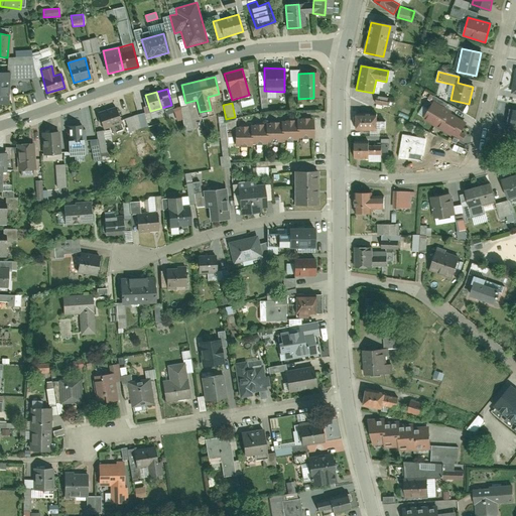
[(423,119),(440,129),(448,113),(431,104),(423,119)]
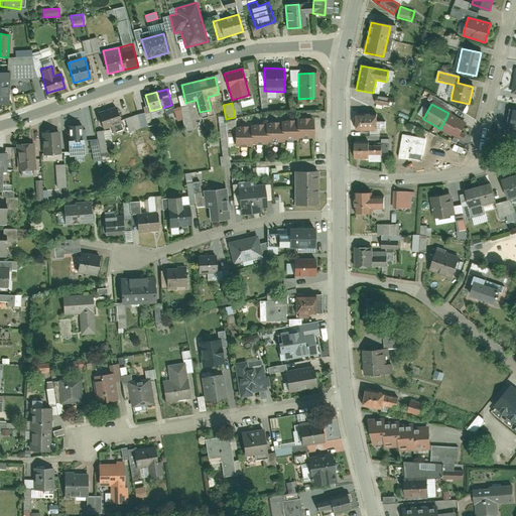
[(172,108),(175,121),(181,120),(183,131),(192,130),(187,105),(172,108)]
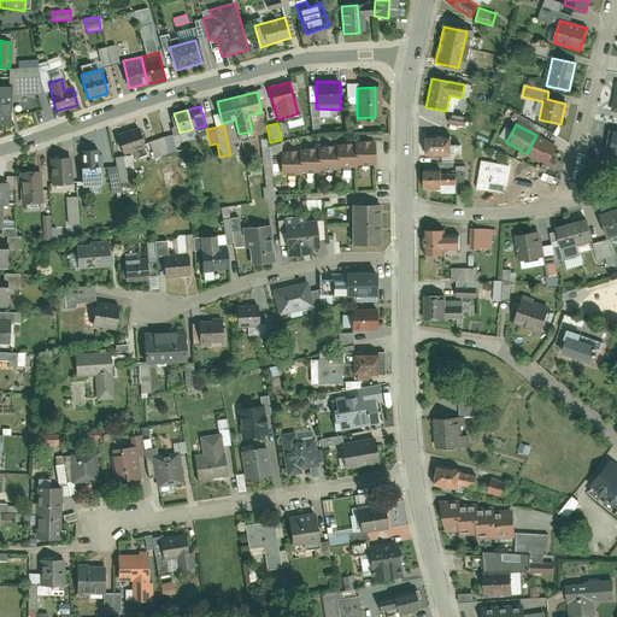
[(146,146),(140,129),(117,136),(122,153),(146,146)]
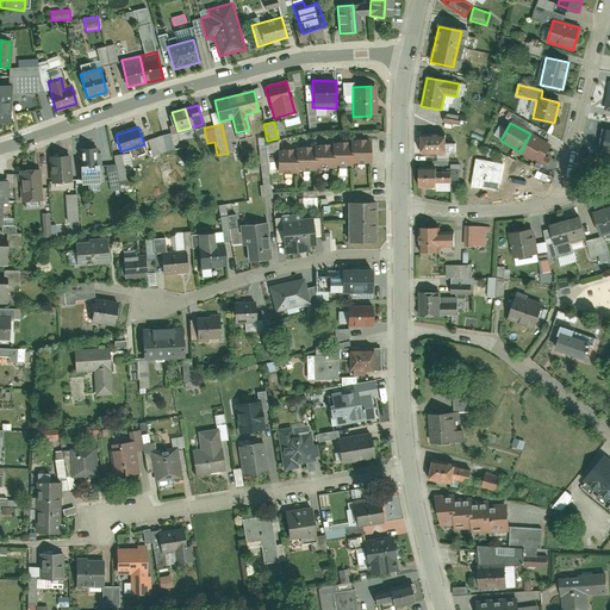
[(609,130),(602,129),(598,150),(609,151),(609,130)]
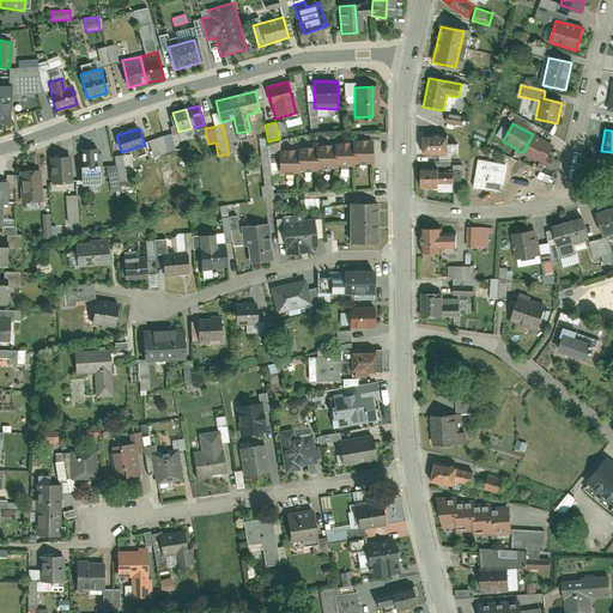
[(147,140),(152,156),(175,150),(170,133),(147,140)]
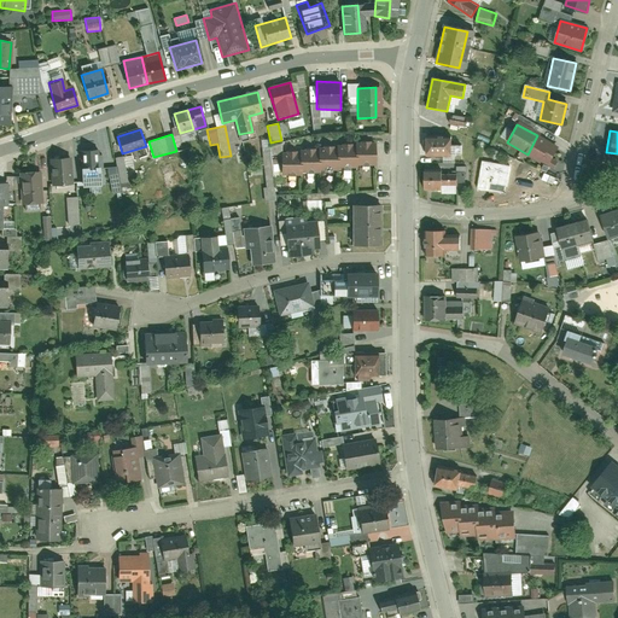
[(528,155),(548,165),(558,147),(537,135),(528,155)]
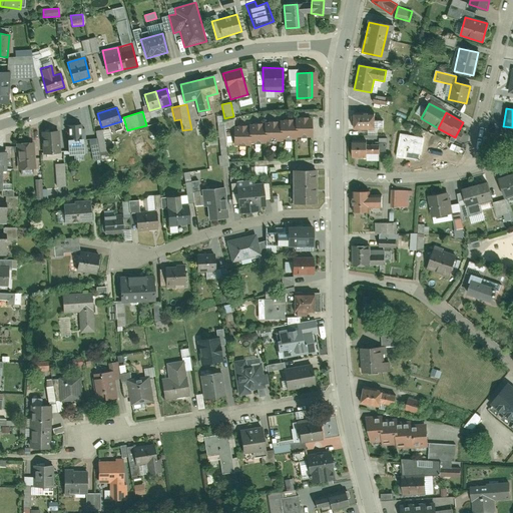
[(353,114),(352,127),(373,128),(373,115),(353,114)]
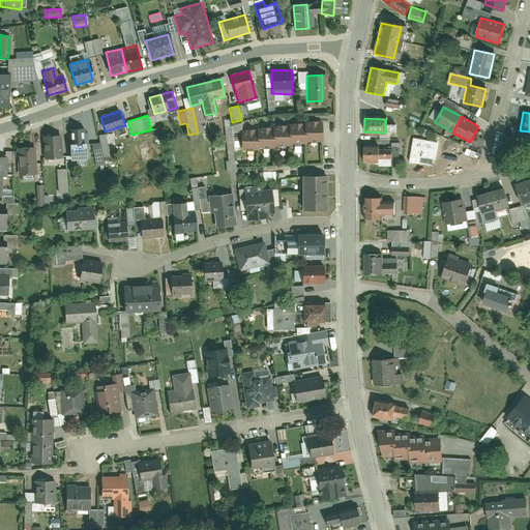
[(227,172),(235,172),(231,119),(224,120),(227,172)]
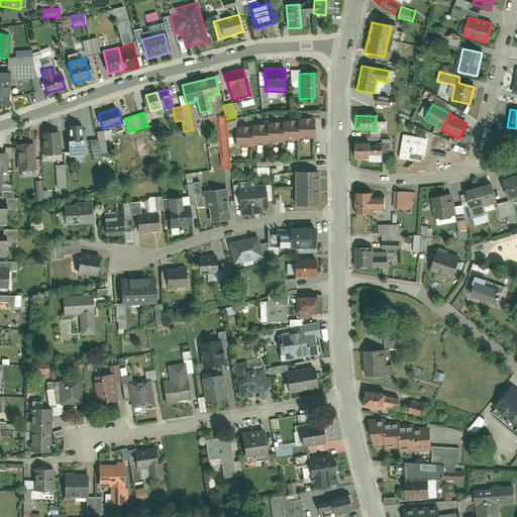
[(300,138),(315,138),(315,120),(298,120),(298,121),(283,121),(283,123),(267,123),(267,125),(251,125),(251,127),(235,127),(235,147),(251,147),(251,145),(268,145),(268,142),(285,142),(285,140),(300,140),(300,138)]
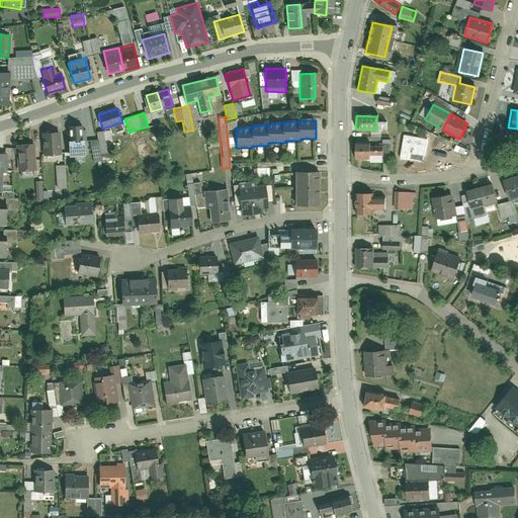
[(83,125),(66,126),(69,156),(85,155),(83,125)]
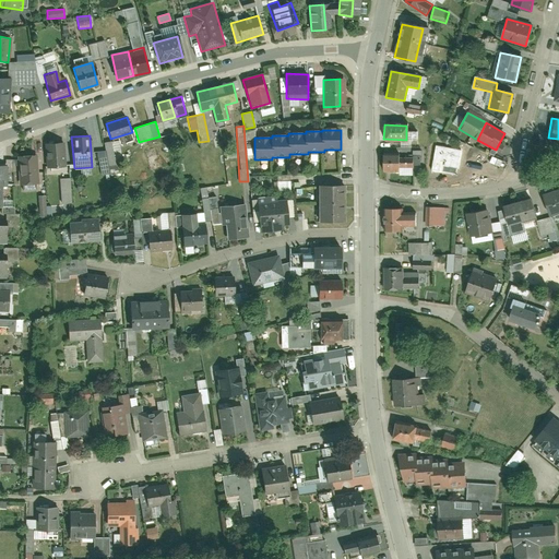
[(104,142),(104,150),(97,151),(98,174),(118,173),(117,158),(120,158),(119,140),(104,142)]
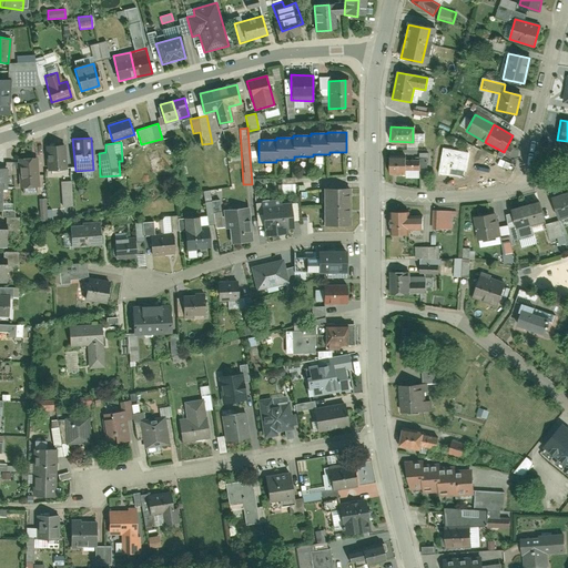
[(466,143),(462,155),(479,162),(484,150),(466,143)]
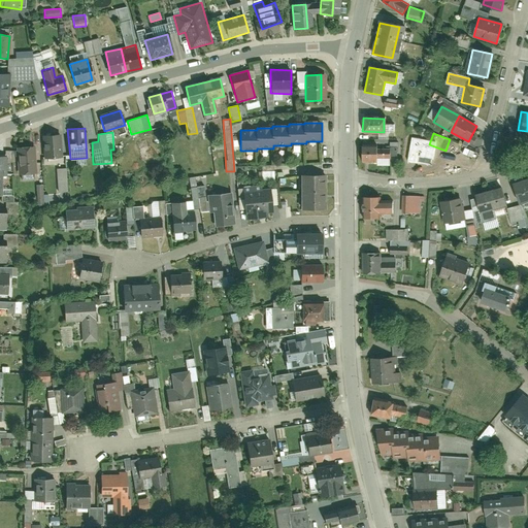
[(58,157),(56,135),(41,136),(43,159),(58,157)]
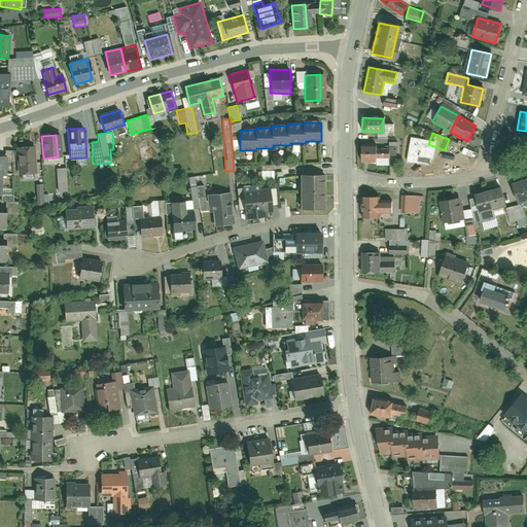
[(405,140),(405,171),(422,171),(422,140),(405,140)]
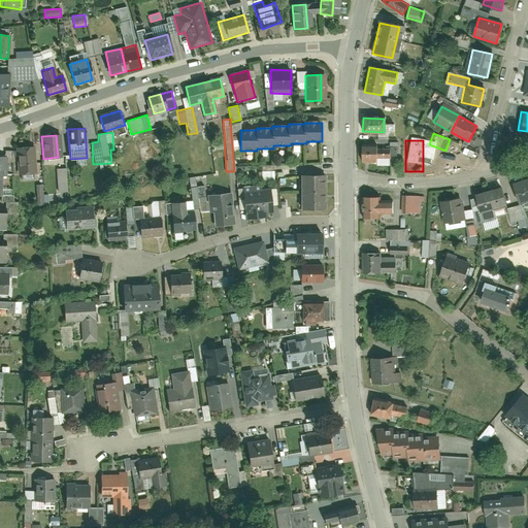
[(17,147),(20,174),(34,172),(32,145),(17,147)]
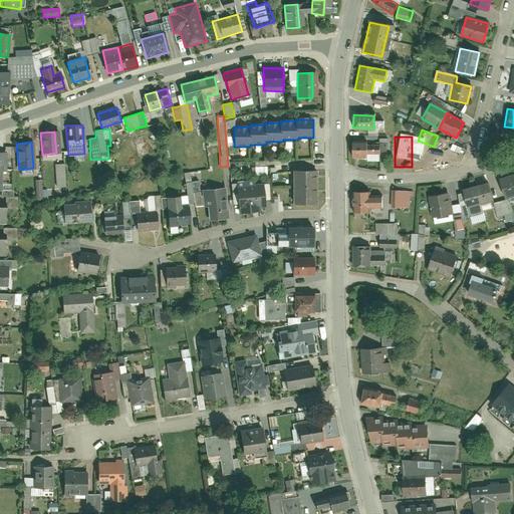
[(353,157),(366,158),(367,144),(354,143),(353,157)]
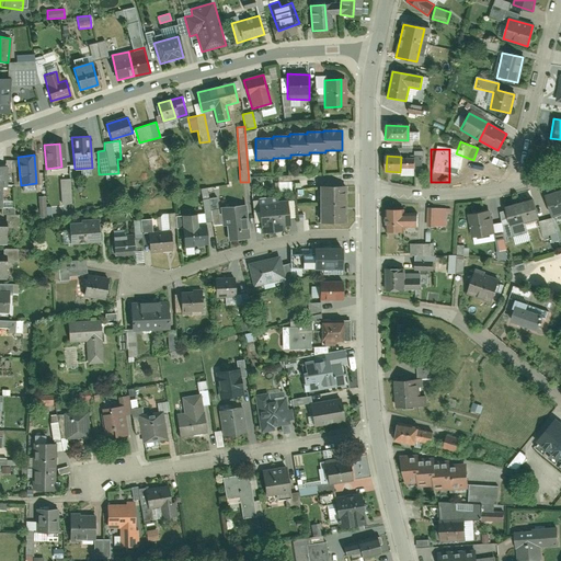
[(476,160),(476,175),(485,176),(485,160),(476,160)]
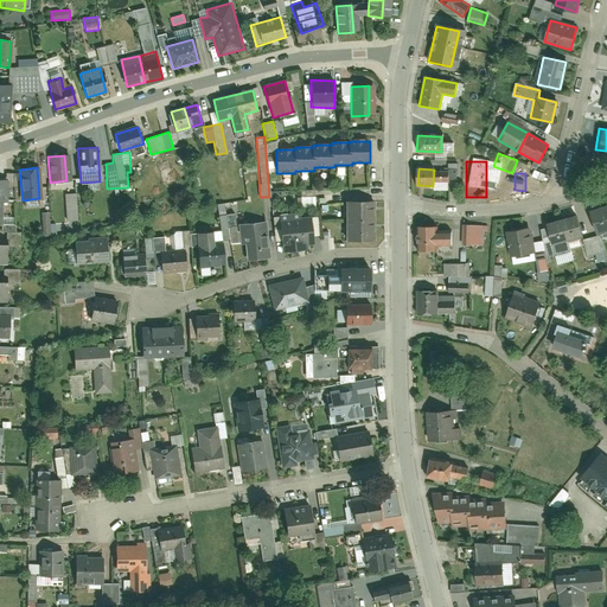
[(65,222),(77,221),(76,193),(64,193),(65,222)]
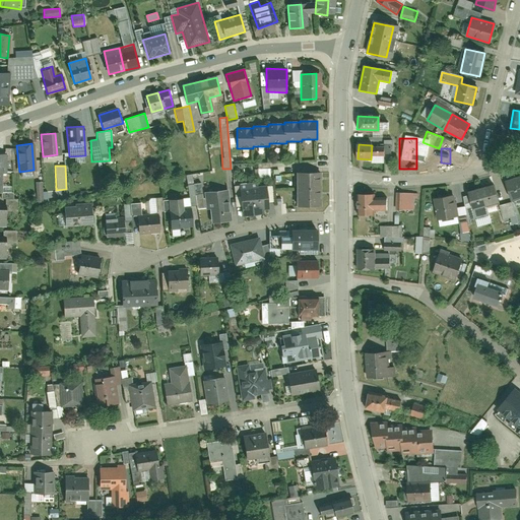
[(269,168),(257,169),(258,177),(270,176),(269,168)]
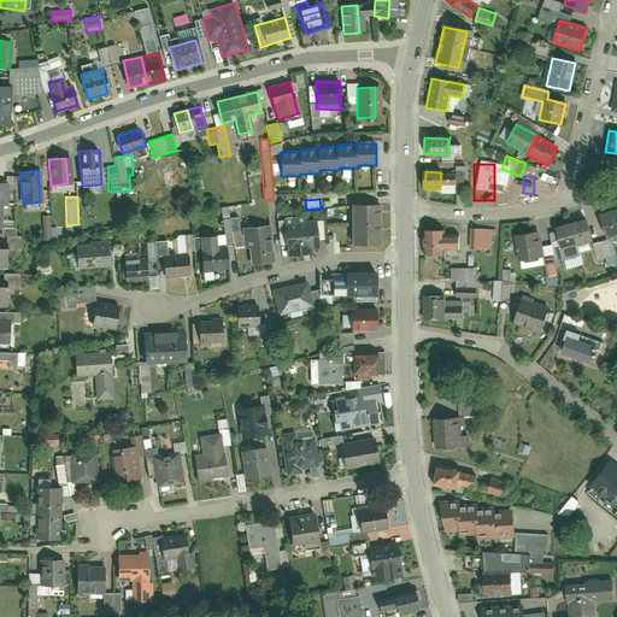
[(350,205),(350,225),(372,225),(372,205),(350,205)]
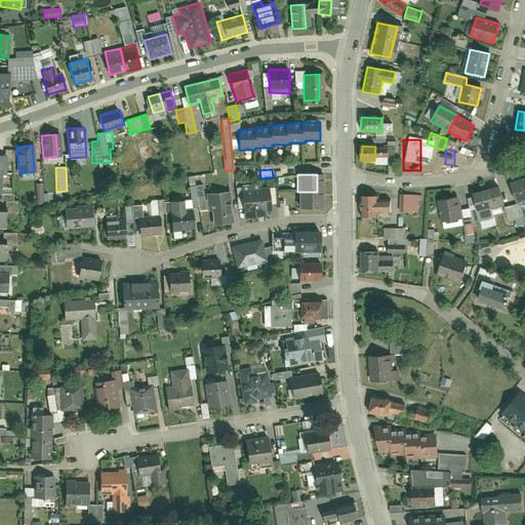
[(524,185),(523,179),(511,183),(517,202),(524,200),(524,185)]
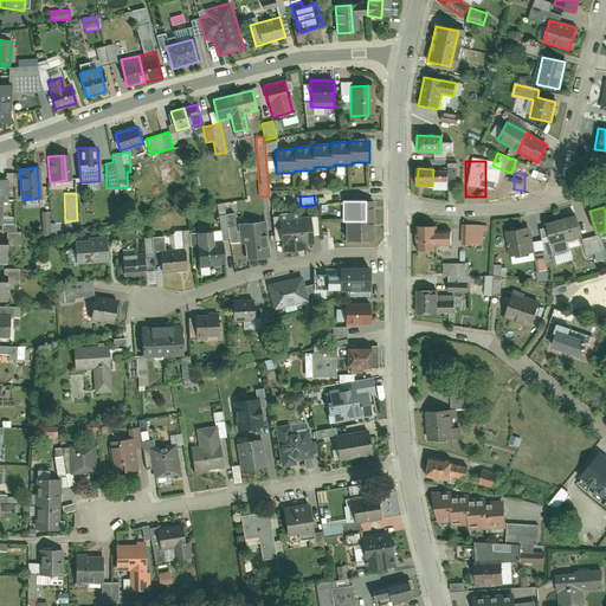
[(56,234),(55,224),(50,224),(49,212),(42,212),(43,234),(56,234)]
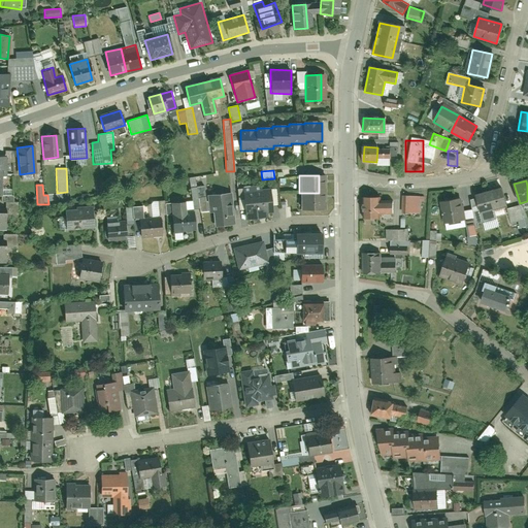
[(211,211),(213,227),(227,226),(222,194),(209,196),(207,187),(199,188),(202,213),(211,211)]
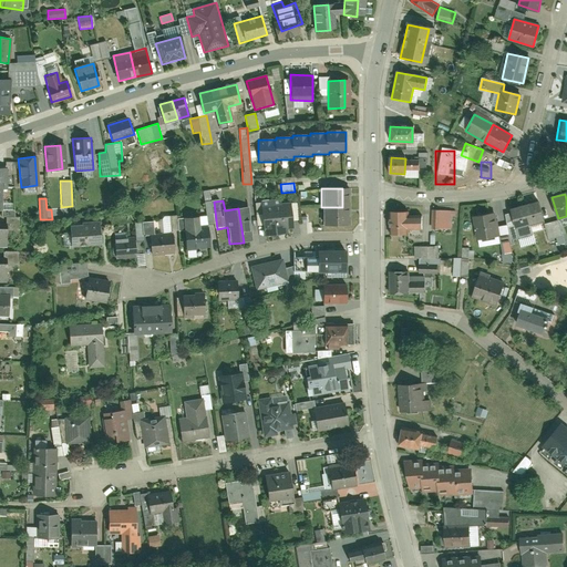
[(290,202),(276,203),(277,230),(291,229),(290,202)]
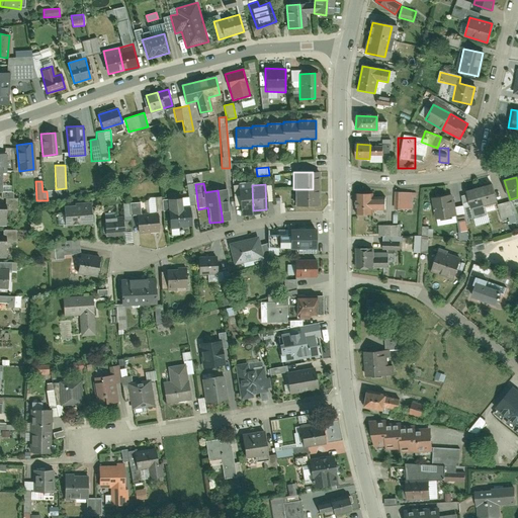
[(252,185),(239,185),(240,211),(253,210),(252,185)]
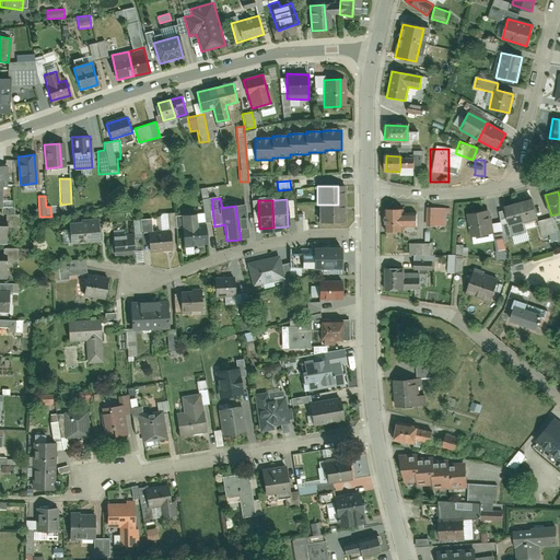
[(531,200),(517,203),(524,222),(536,218),(531,200)]
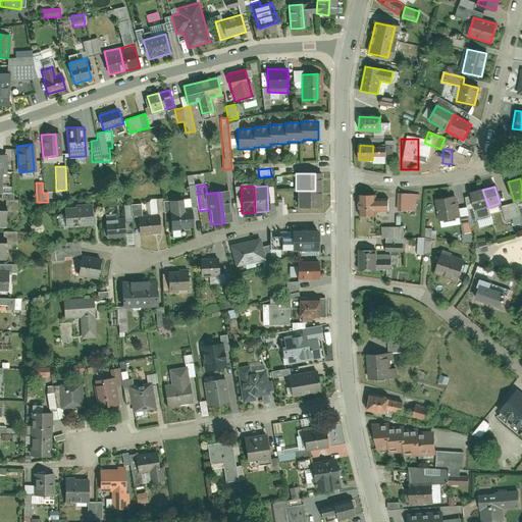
[(482,190),(470,194),(476,210),(488,207),(482,190)]
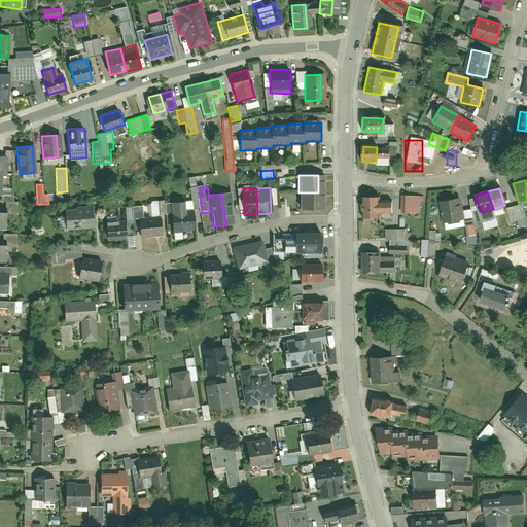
[(299,192),(299,210),(318,210),(318,192),(299,192)]
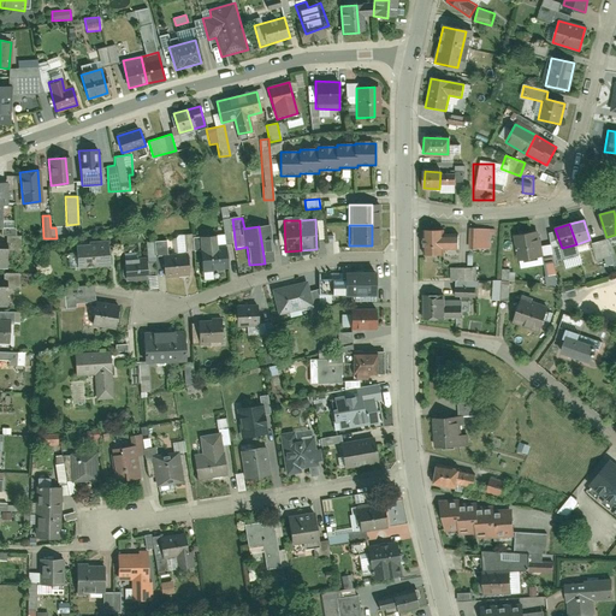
[(490,227),(471,229),(472,242),(490,241),(490,227)]
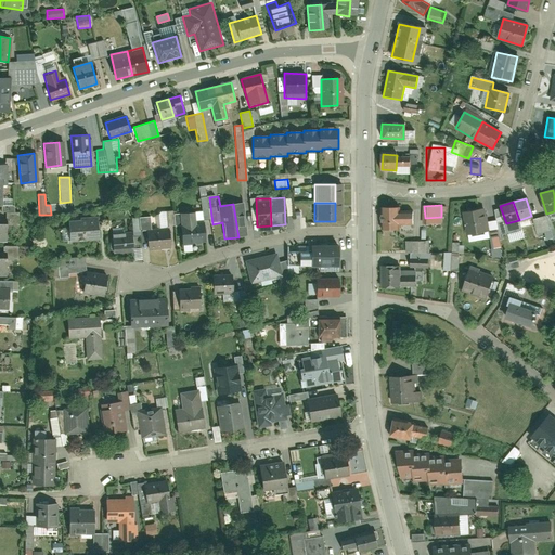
[(396,207),(382,208),(383,230),(396,230),(396,224),(412,224),(412,214),(396,214),(396,207)]
